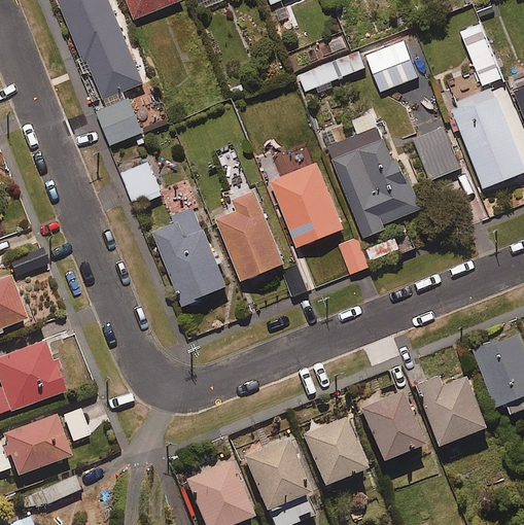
[(94,105),(127,92),(144,84),(110,0),(57,0),(86,73),(81,75),(94,105)]
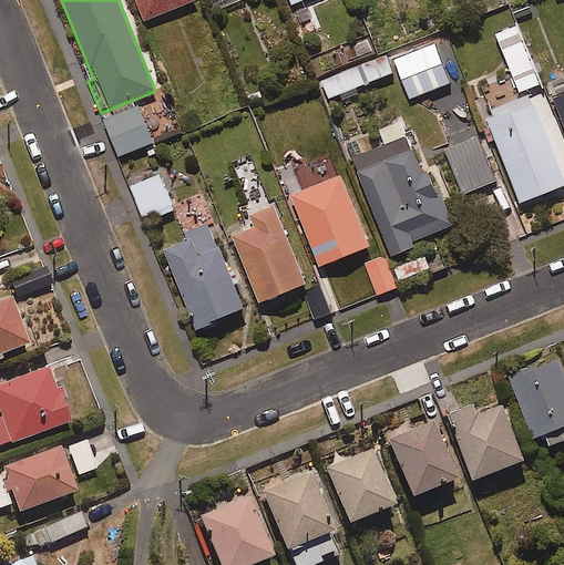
[(135,0),(143,20),(193,0),(135,0)]
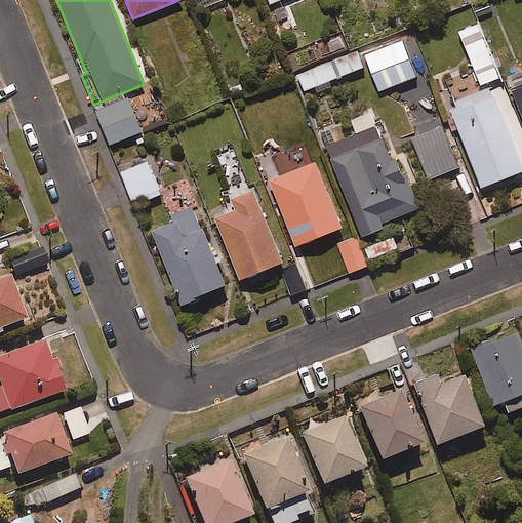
[(500,76),(478,22),(457,30),(480,85),(500,76)]
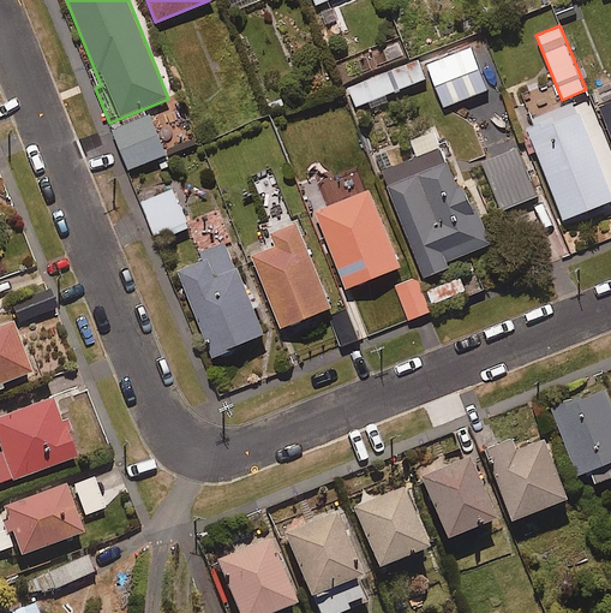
[(487,89),(471,47),(426,64),(443,106),(487,89)]
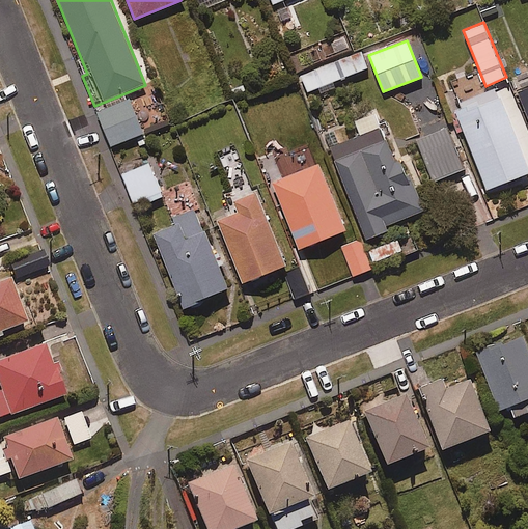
[(363,70),(358,56),(301,78),(306,91),(363,70)]
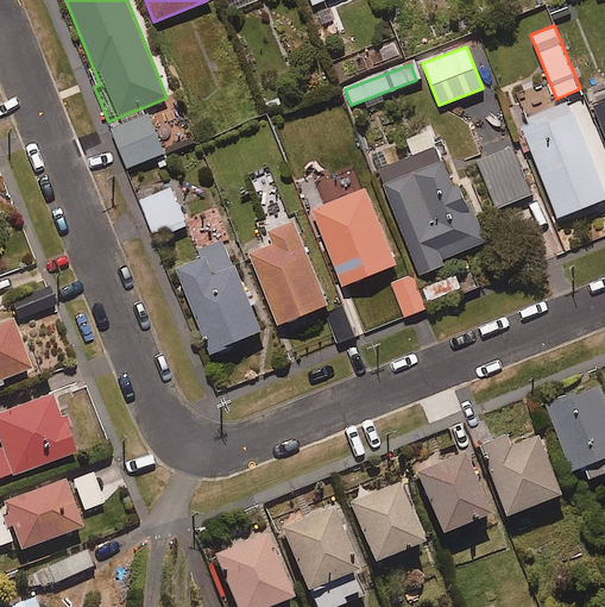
[(604,99),(592,105),(604,135),(604,99)]
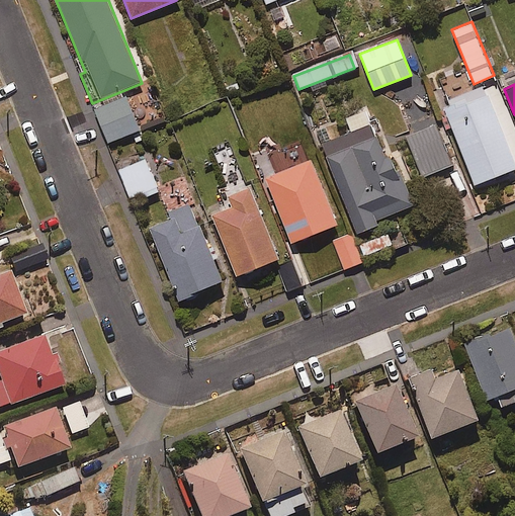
[(514,169),(514,161),(486,86),(442,102),(475,185),(514,169)]
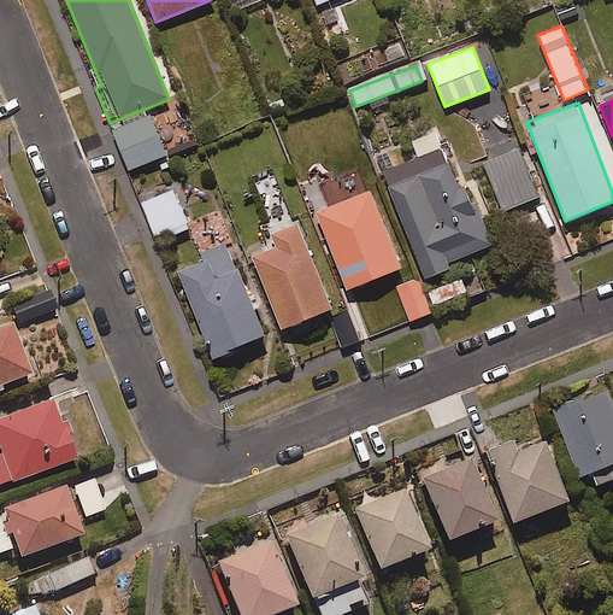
[(148,107),(110,123),(128,169),(166,153),(148,107)]
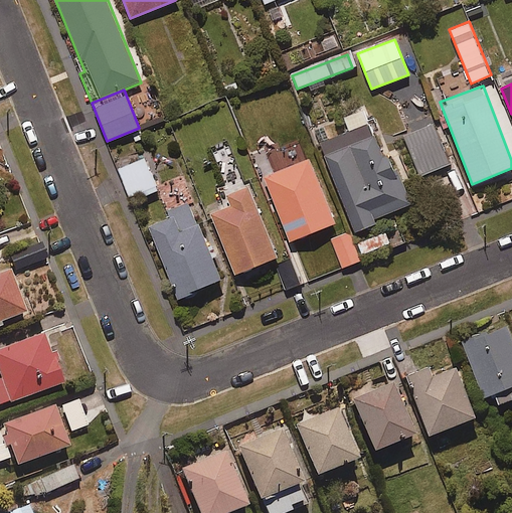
[(381,153),(363,109),(342,117),(348,132),(320,143),(352,226),(410,203),(389,150),(381,153)]
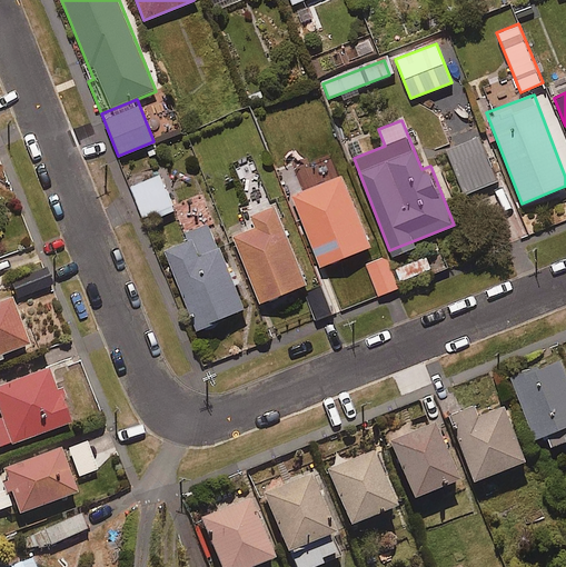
[(496,180),(478,136),(447,149),(466,194),(496,180)]
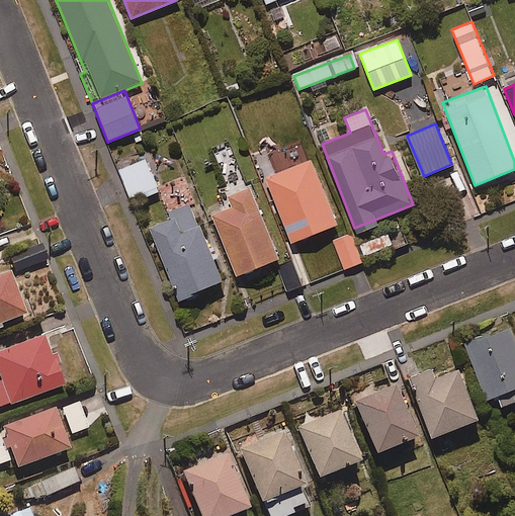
[(158,192),(145,159),(117,169),(132,203),(158,192)]
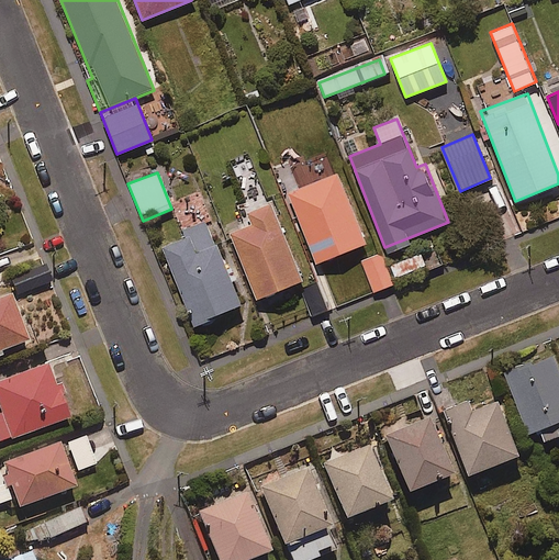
[(367,244),(338,172),(287,193),(316,265),(367,244)]
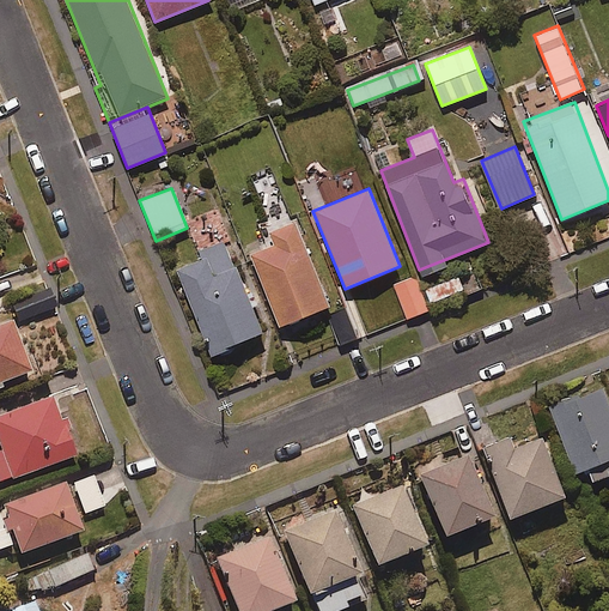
[(332,307),(296,222),(245,242),(280,327),(332,307)]
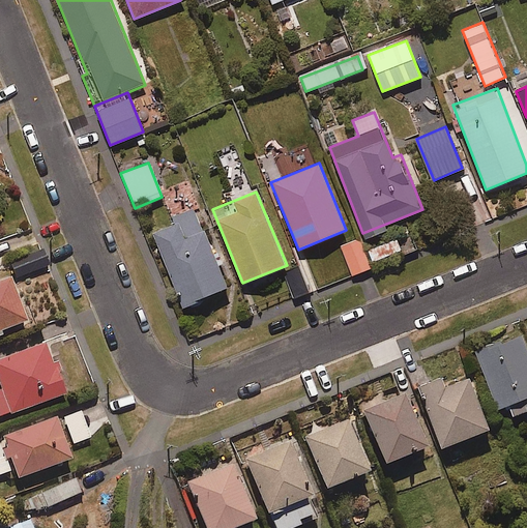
[(230,288),(196,208),(171,218),(173,225),(152,233),(184,308),(230,288)]
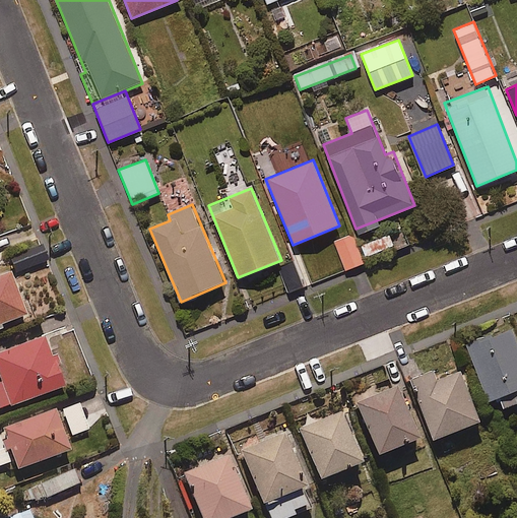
[(363,262),(351,233),(332,241),(343,269),(363,262)]
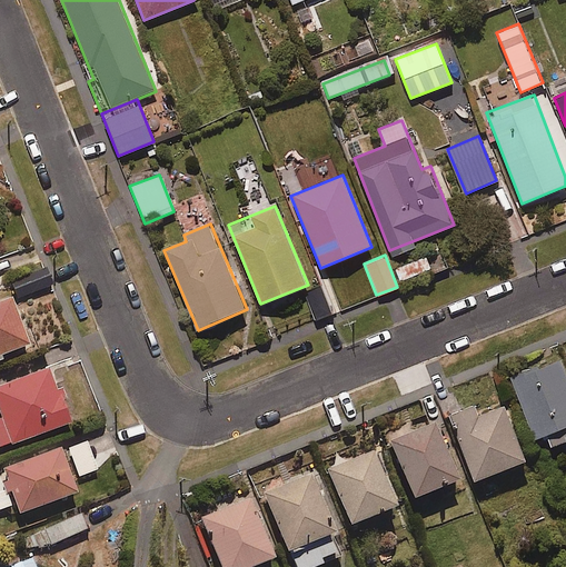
[(430,268),(425,256),(395,267),(399,280),(430,268)]
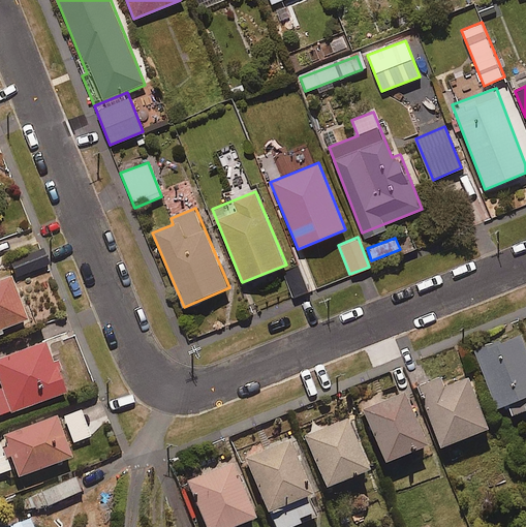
[(45,264),(40,252),(11,262),(17,275),(45,264)]
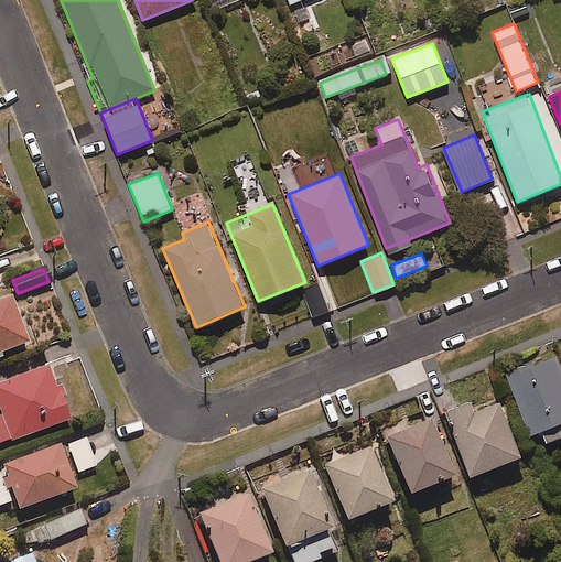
[(0,353),(28,344),(10,296),(0,300),(0,353)]
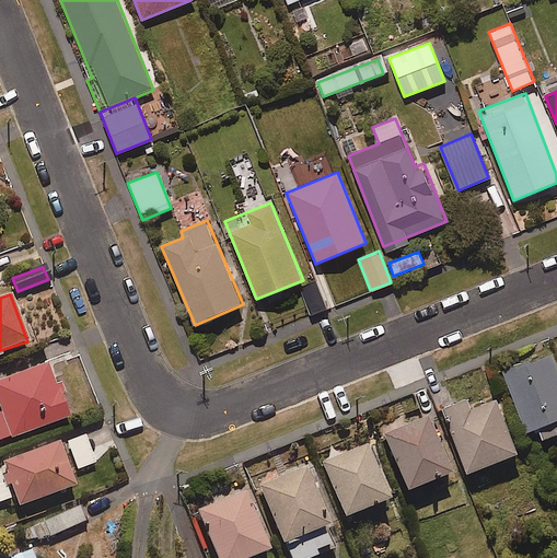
[(556,436),(556,367),(552,353),(503,373),(529,434),(541,430),(545,441),(556,436)]
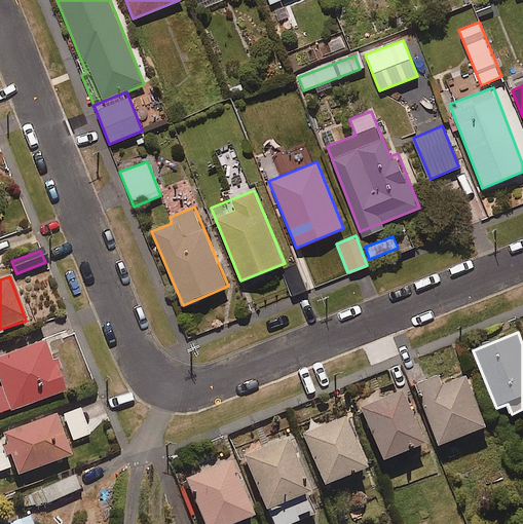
[(0,414),(64,393),(46,341),(0,357),(0,387),(0,414)]
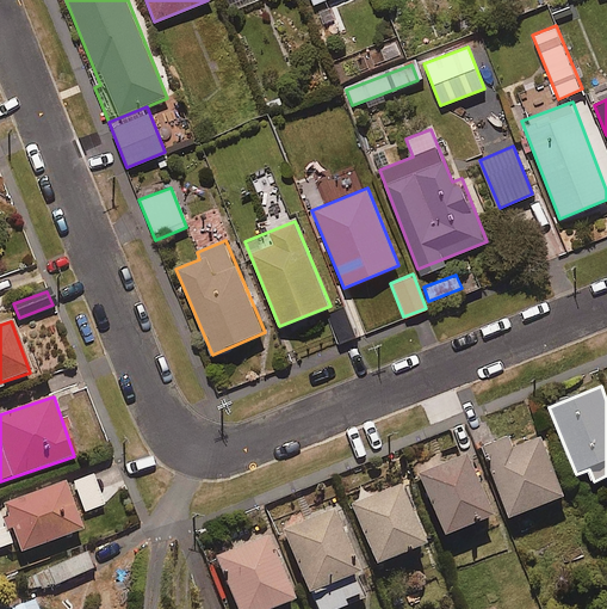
[(514,447),(509,435),(482,447),(513,520),(567,496),(542,436),(514,447)]
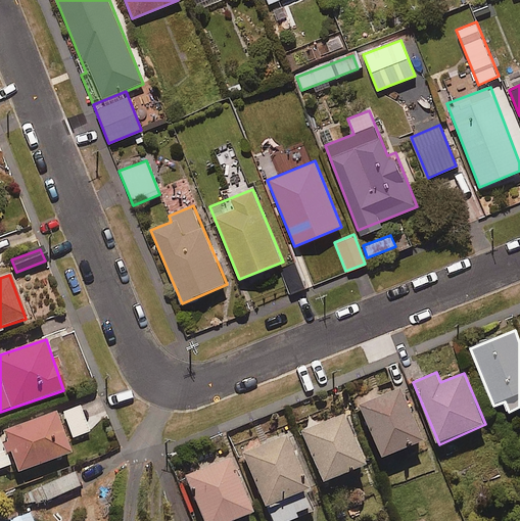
[(422,443),(398,388),(357,406),(380,462),(422,443)]
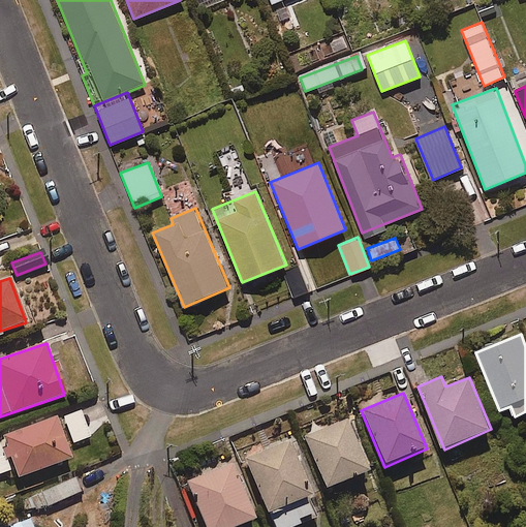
[(88,436),(79,409),(0,437),(14,479),(70,460),(65,444),(88,436)]
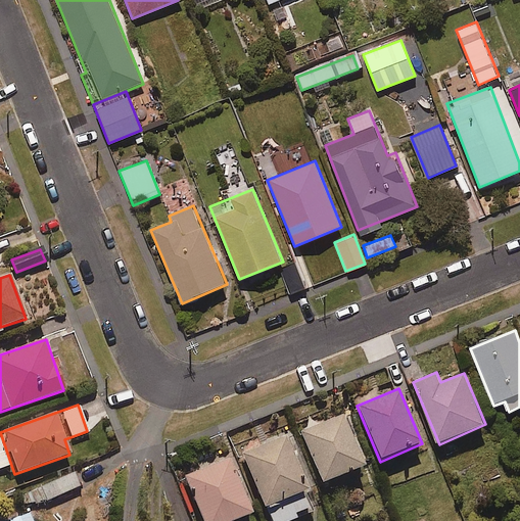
[(364,468),(341,413),(298,431),(322,485),(364,468)]
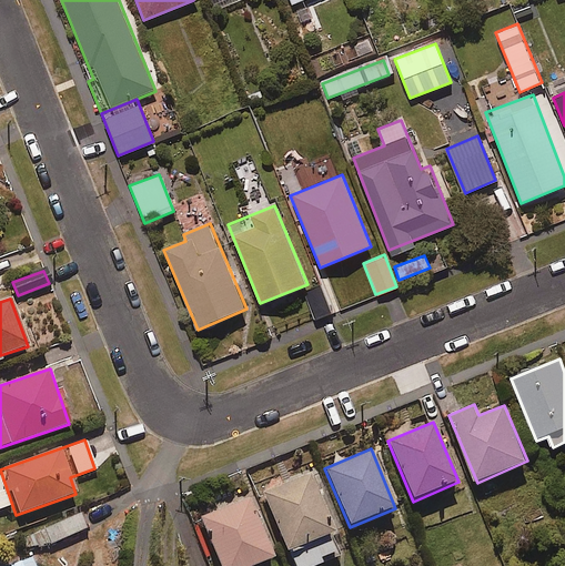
[(336,536),(309,473),(261,493),(293,565),(318,565),(336,558),(328,539),(336,536)]
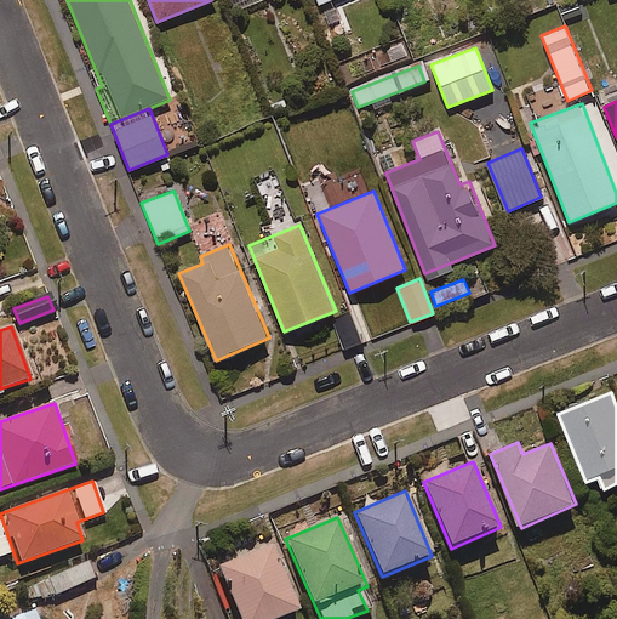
[(284,618),(298,613),(270,545),(217,567),(238,618),(284,618)]
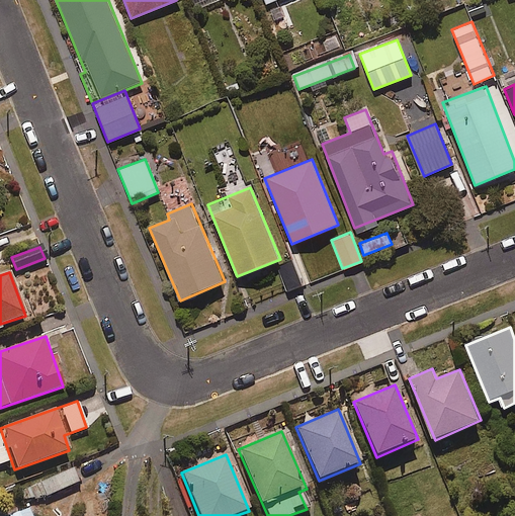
[(79,479),(72,465),(17,492),(24,506),(79,479)]
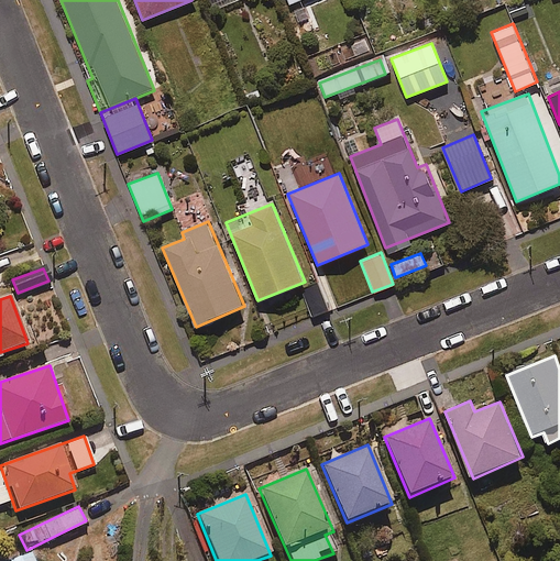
All buildings are outlined.
